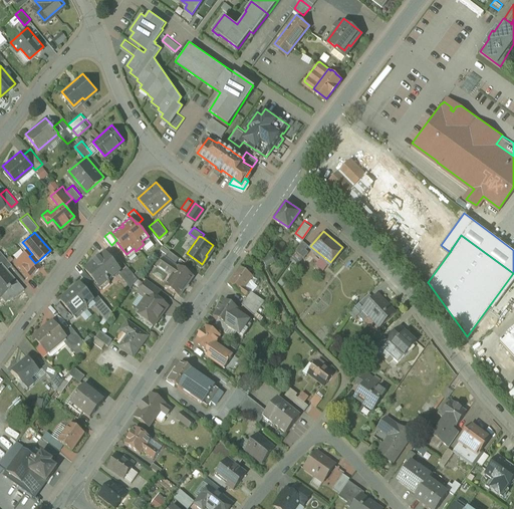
[(309,244),(302,238),(295,248),(304,255),(309,249),(306,247),(309,244)]
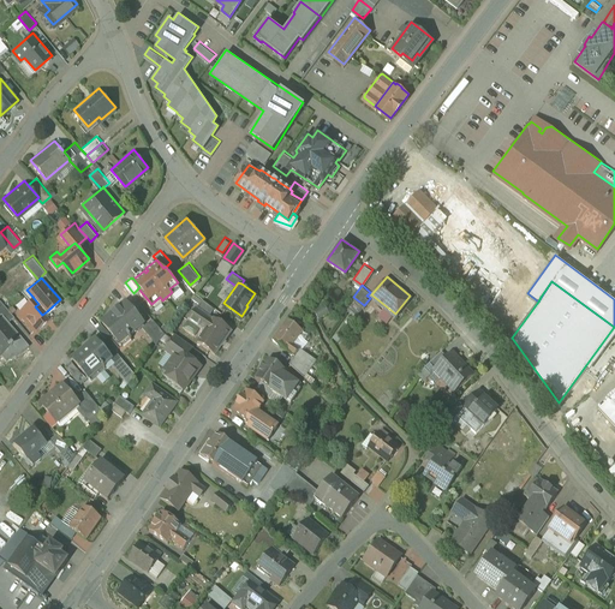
[(215,305),(202,297),(197,304),(209,312),(215,305)]
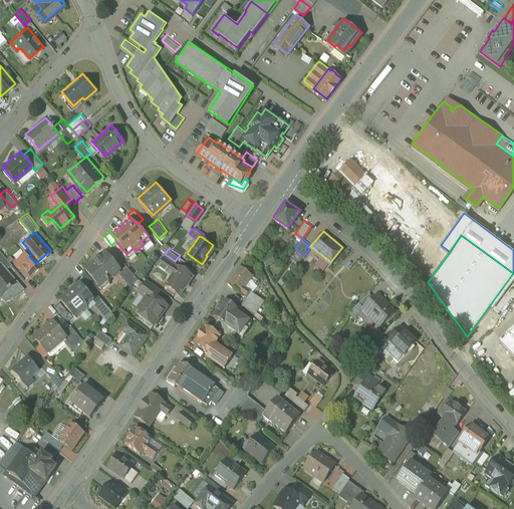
[(0,249),(0,260),(1,260),(6,267),(11,263),(0,249)]
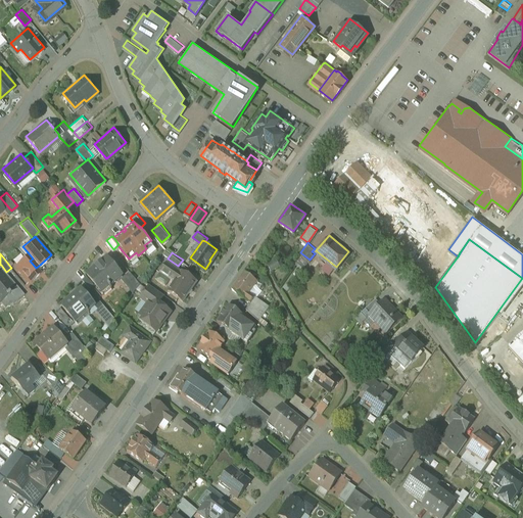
[(33,259),(29,253),(26,255),(22,255),(22,259),(16,264),(30,279),(40,271),(38,269),(41,267),(40,265),(36,268),(30,261),(33,259)]
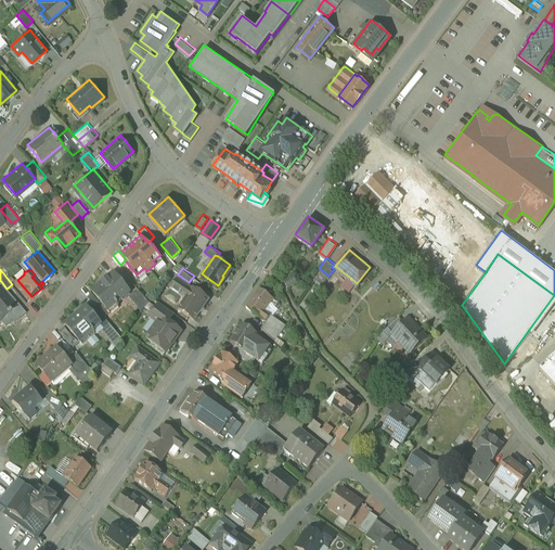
[(114,270),(102,281),(102,282),(94,289),(93,288),(92,289),(108,307),(116,301),(118,304),(119,303),(117,299),(129,290),(124,283),(124,282),(114,270)]
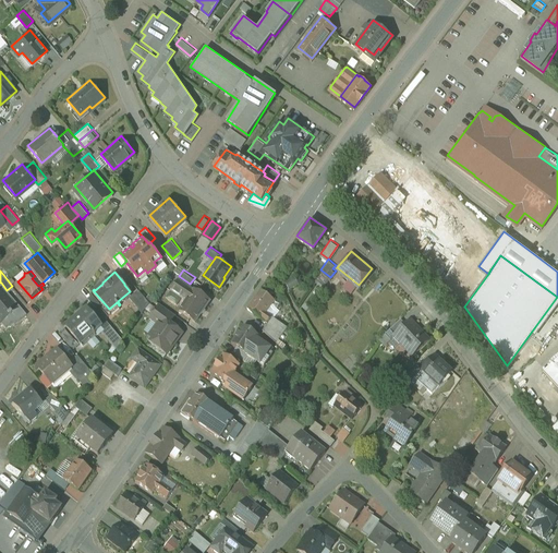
[(190,284),(179,276),(173,283),(169,279),(166,284),(185,297),(193,286),(190,284)]
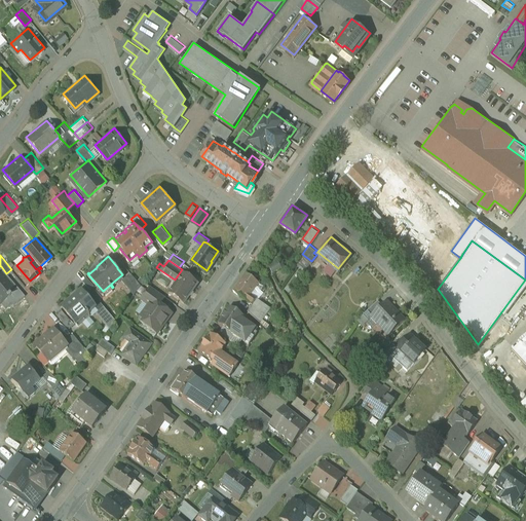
[(379,282),(363,264),(342,285),(349,291),(355,285),(361,290),(365,294),(368,291),(379,282)]
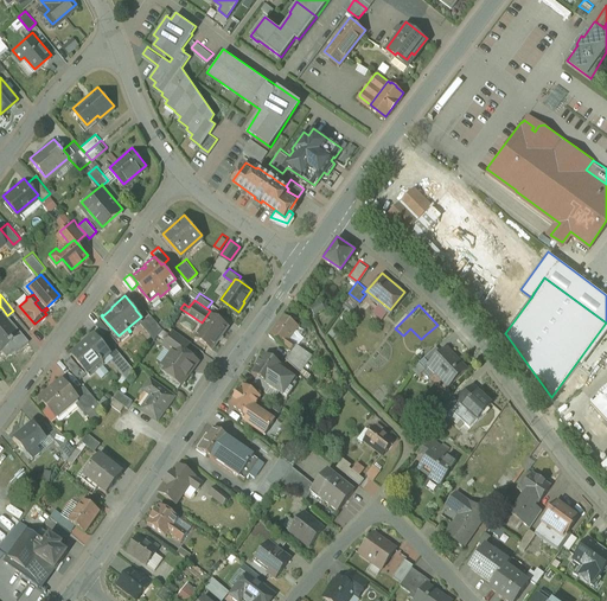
[(288,308),(285,313),(283,312),(269,332),(292,347),(296,340),(289,336),(299,323),(292,318),(295,313),(288,308)]
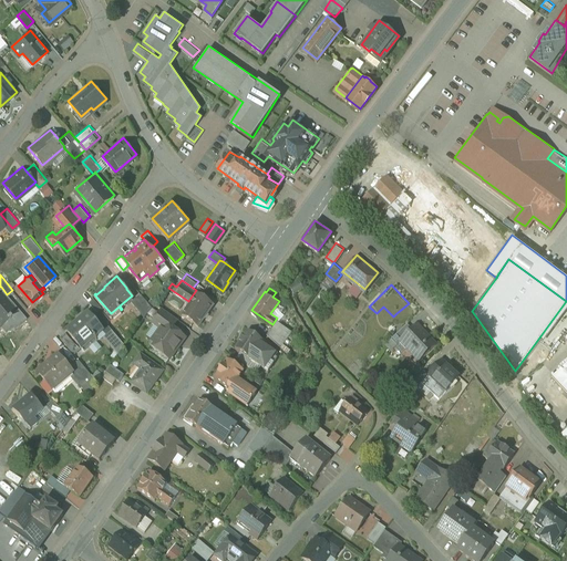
[(188,301),(182,311),(198,322),(213,302),(197,290),(196,290),(188,301)]
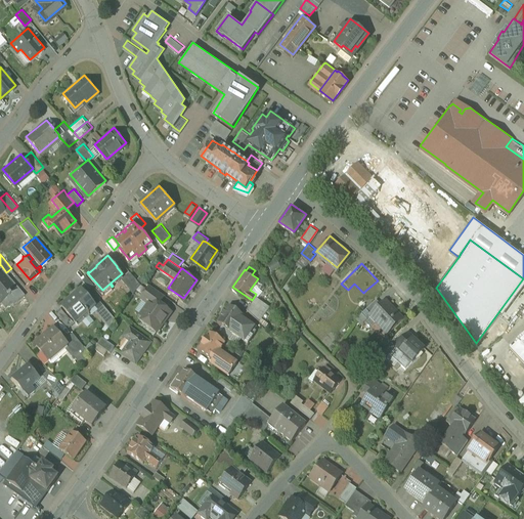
[(1,269),(0,269),(0,300),(1,300),(5,305),(11,300),(13,302),(25,293),(17,285),(15,286),(1,269)]
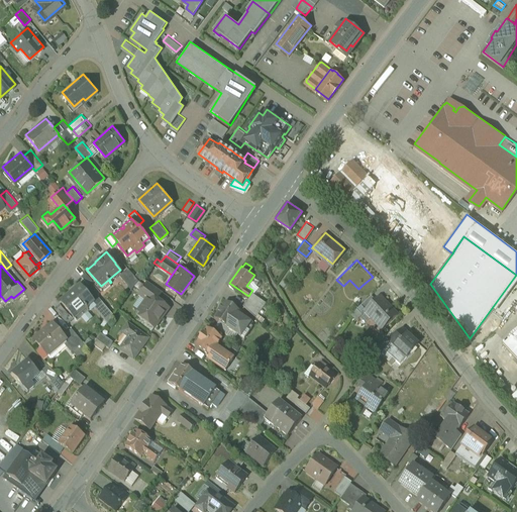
[(128,266),(120,273),(129,285),(131,287),(138,278),(128,266)]
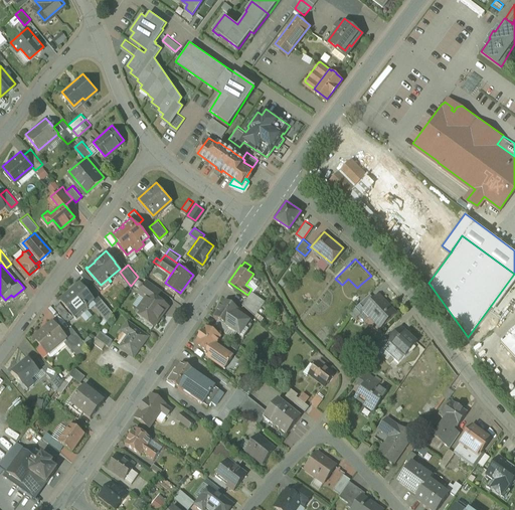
[(147,278),(139,289),(147,295),(150,291),(157,296),(162,288),(147,278)]
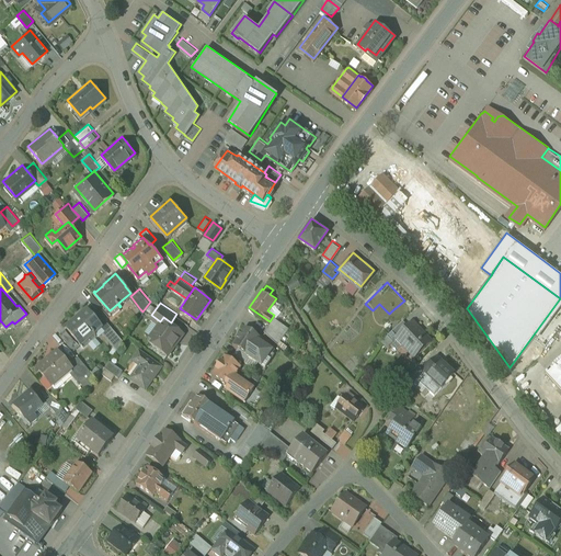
[(88,309),(76,318),(67,326),(79,339),(91,329),(96,335),(96,333),(94,330),(102,325),(88,308),(87,308),(88,309)]
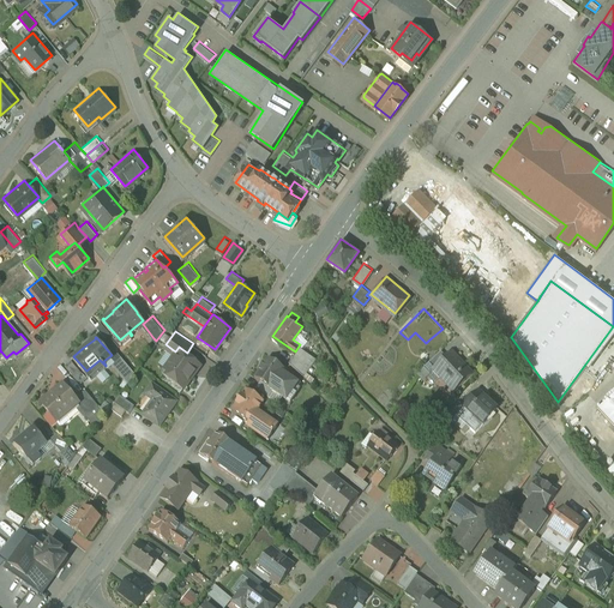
[(439,349),(429,339),(426,343),(421,338),(415,345),(429,357),(439,349)]
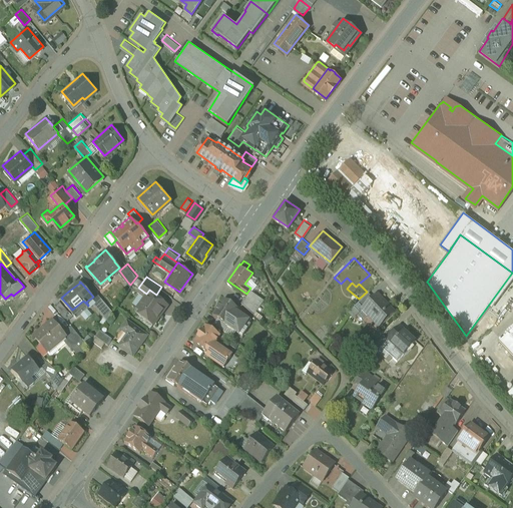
[(265,298),(250,288),(246,294),(241,301),(253,312),(265,298)]
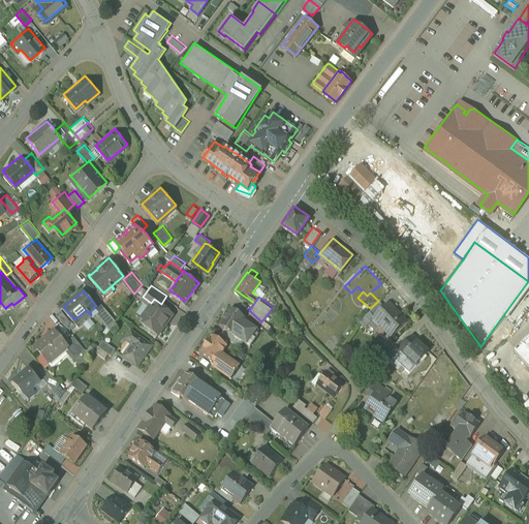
[(161,304),(154,299),(151,303),(139,318),(158,332),(173,312),(161,304)]
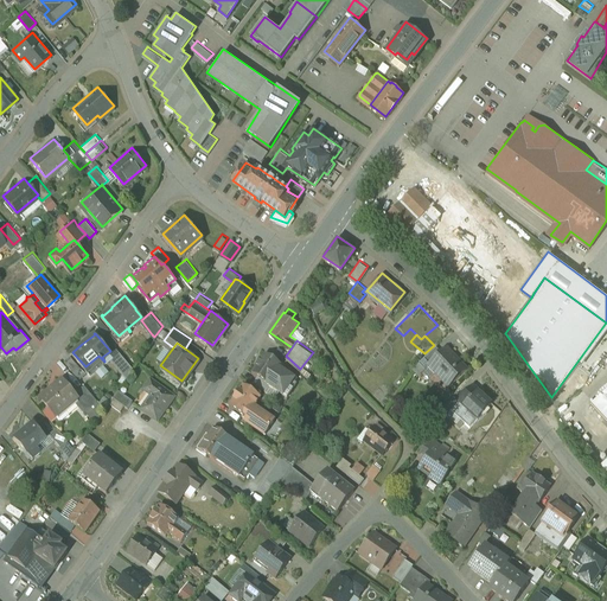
[(425,353),(419,359),(426,366),(429,363),(428,362),(442,349),(436,344),(425,353)]
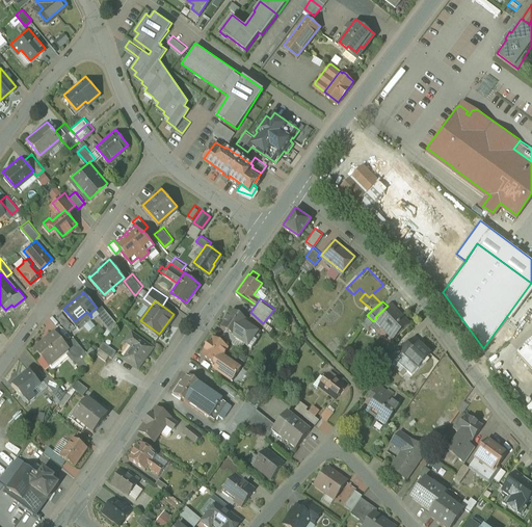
[(399,310),(392,301),(388,306),(375,317),(376,318),(382,324),(383,323),(394,335),(408,321),(398,311),(399,310)]
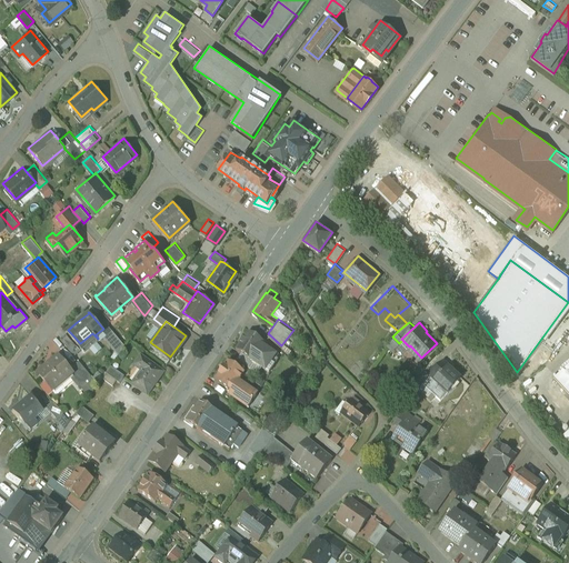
[(125,343),(112,328),(103,334),(119,352),(125,343)]
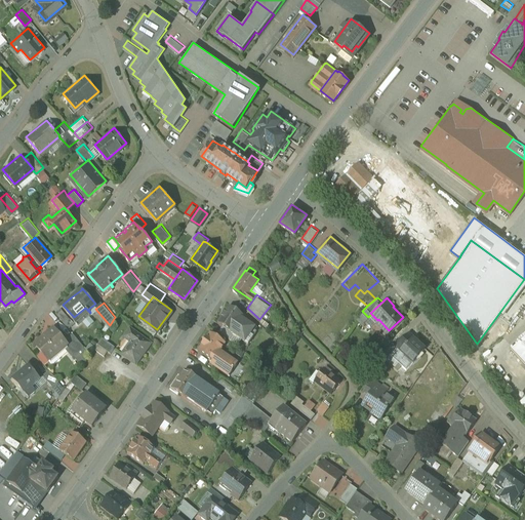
[(225,309),(221,313),(217,319),(224,323),(233,330),(234,330),(236,326),(243,331),(240,335),(248,341),(256,329),(253,326),(254,324),(243,317),(245,314),(229,303),(225,309)]
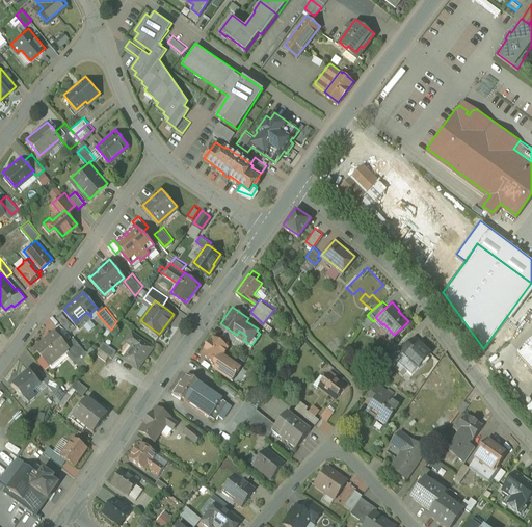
[(227,327),(222,333),(233,340),(236,335),(227,327)]
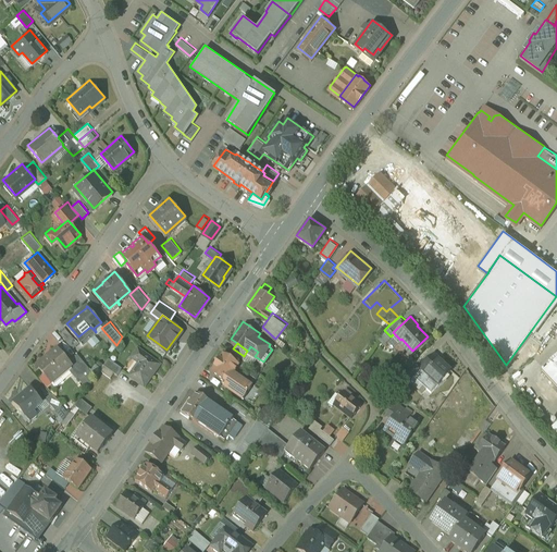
[(160,362),(138,345),(132,354),(138,359),(130,372),(145,383),(160,362)]
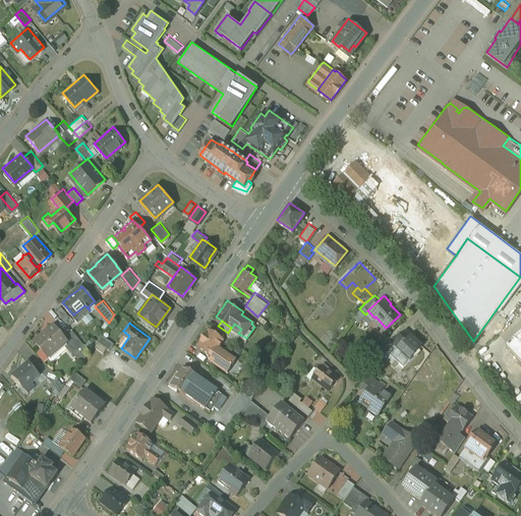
[(63,336),(54,325),(36,340),(48,354),(63,342),(66,339),(63,336)]
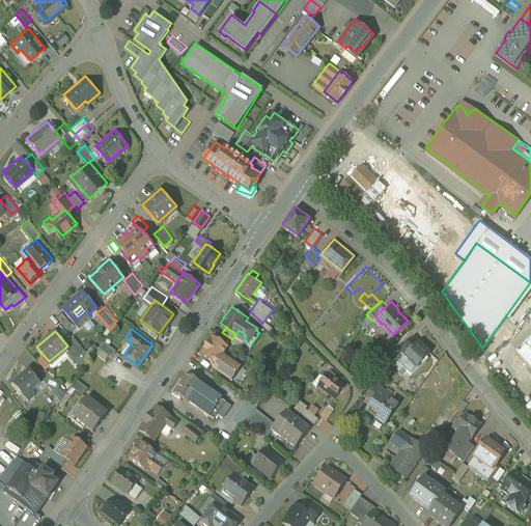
[(228,344),(213,333),(200,352),(216,362),(223,352),(228,344)]
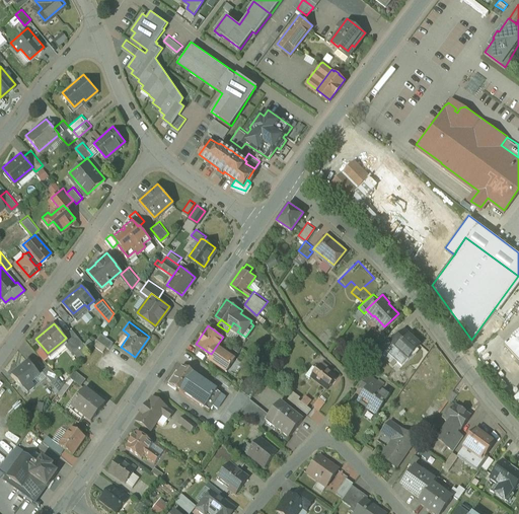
[(84,341),(72,327),(63,335),(66,338),(63,341),(72,351),(84,341)]
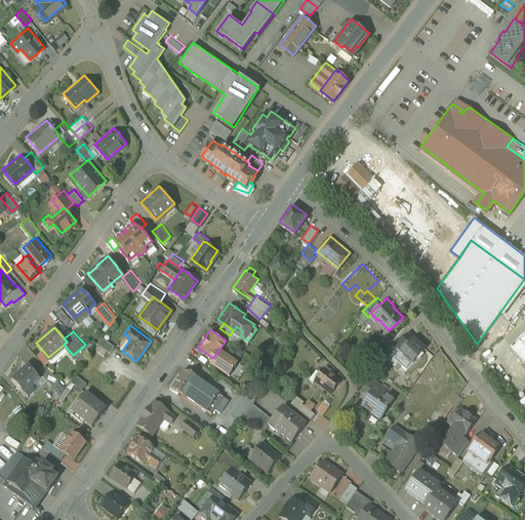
[(409,331),(397,345),(413,360),(426,346),(409,331)]
